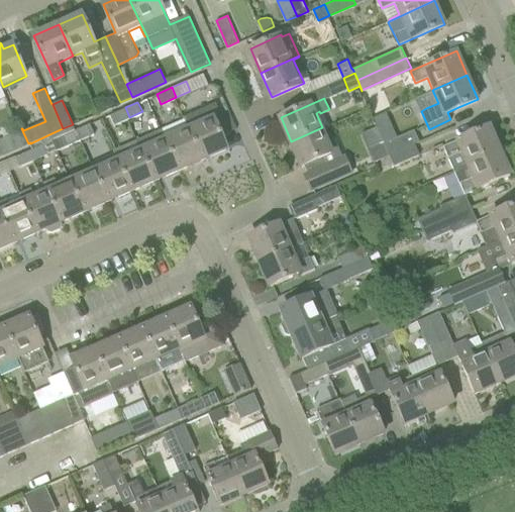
[(114,124),(129,117),(125,107),(110,114),(114,124)]
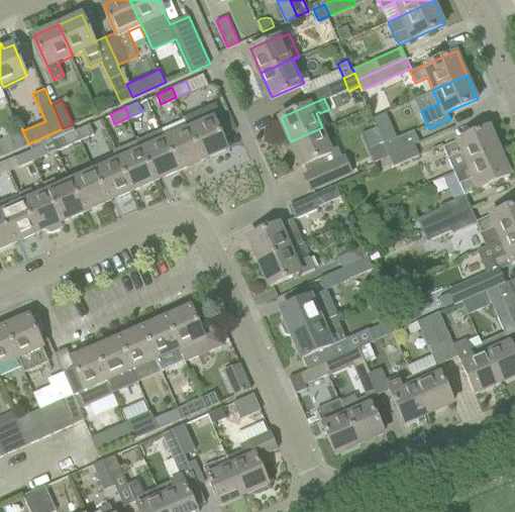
[(196,111),(185,116),(186,118),(190,128),(203,158),(226,147),(221,135),(230,132),(229,130),(223,117),(222,114),(221,115),(201,123),(196,111)]
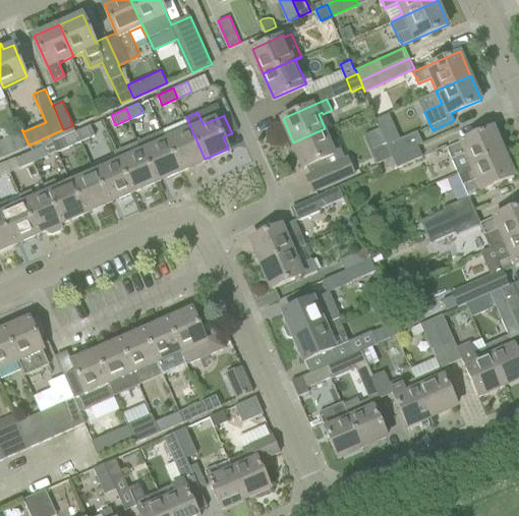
[(90,136),(95,133),(91,124),(78,130),(82,140),(90,137),(90,136)]
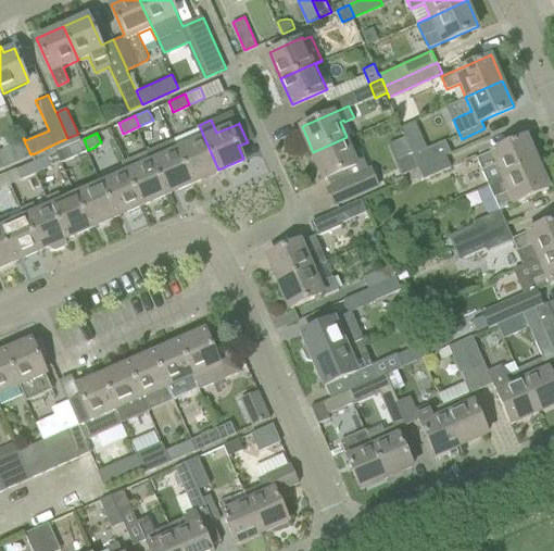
[(84,139),(80,140),(78,134),(67,138),(55,143),(63,161),(88,150),(84,139)]
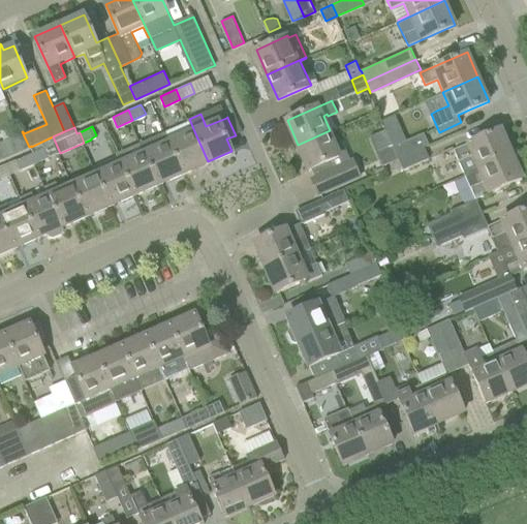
[(464,174),(512,153),(500,129),(454,150),(464,174)]
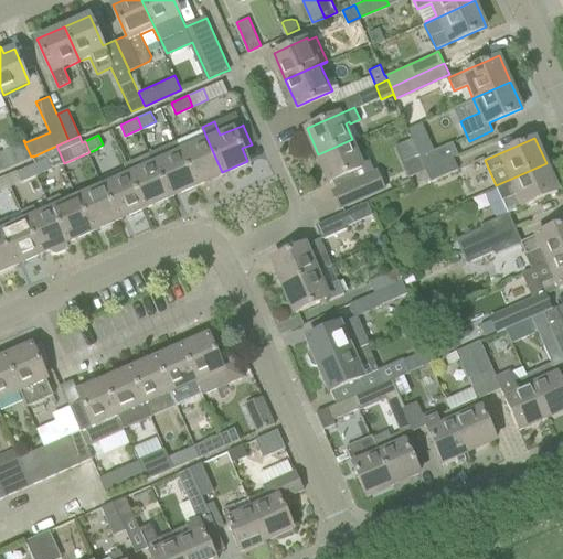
[(367,152),(359,156),(352,139),(318,154),(330,181),(338,176),(342,185),(333,189),(341,206),(385,186),(378,168),(374,170),(367,152)]
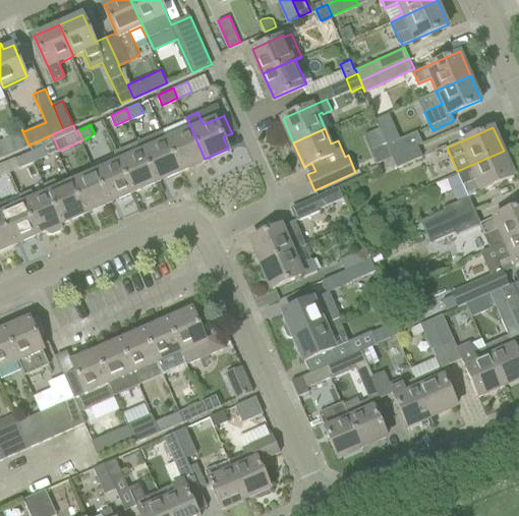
[(21,129),(0,138),(0,157),(29,145),(21,129)]
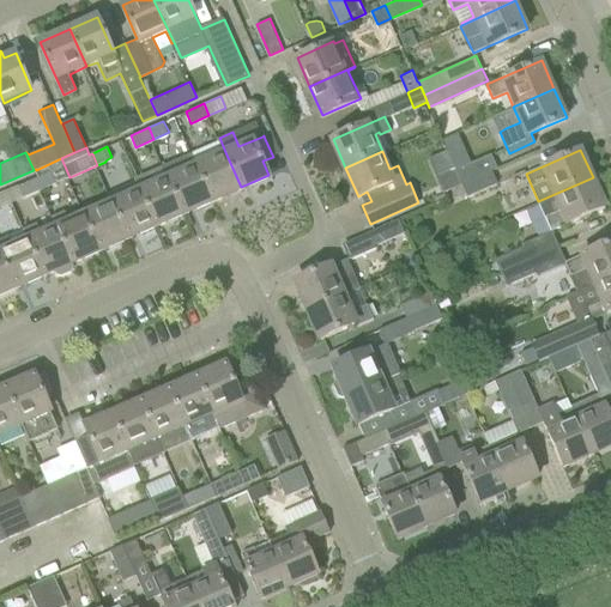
[(192,152),(164,164),(185,212),(213,200),(198,164),(192,152)]
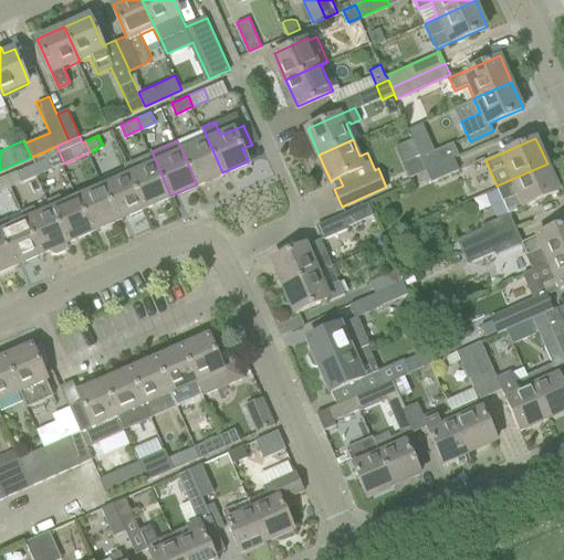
[(197,185),(222,172),(208,140),(183,151),(197,185)]
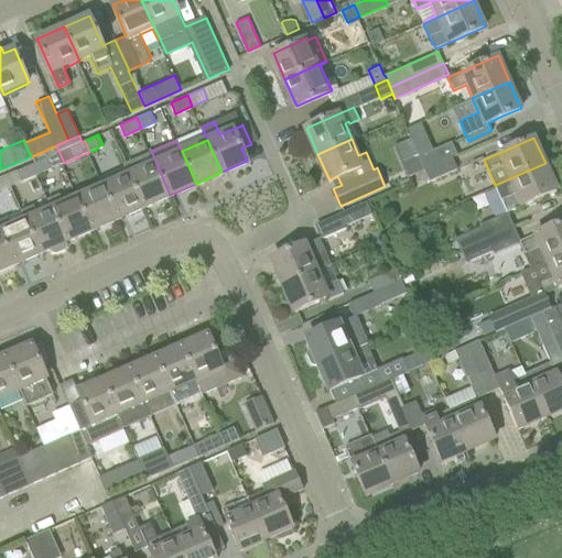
[(425,168),(453,156),(447,144),(440,148),(439,145),(420,153),(425,168)]
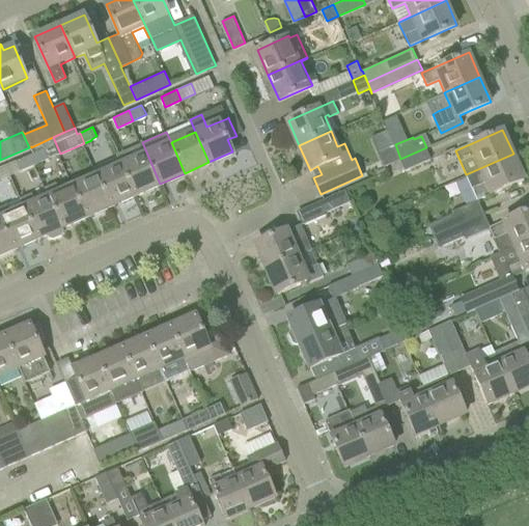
[(35,165),(60,154),(53,137),(31,147),(33,153),(31,154),(35,165)]
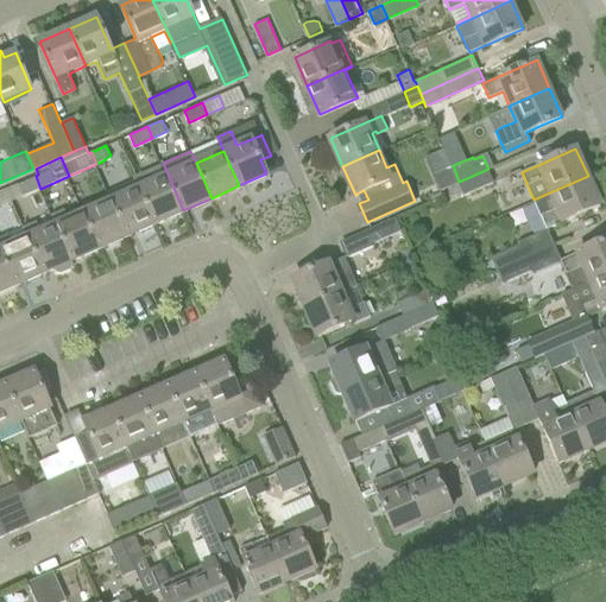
[(155,182),(140,188),(155,222),(183,210),(163,163),(150,169),(155,182)]
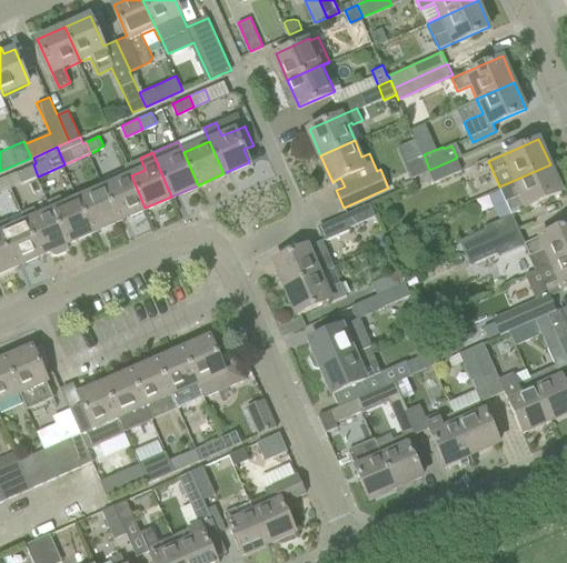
[(434,181),(461,169),(457,158),(429,170),(428,170),(434,181)]
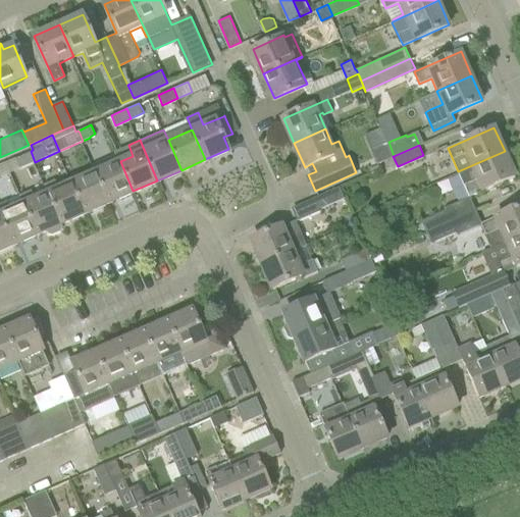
[(20,168),(35,162),(31,151),(15,158),(20,168)]
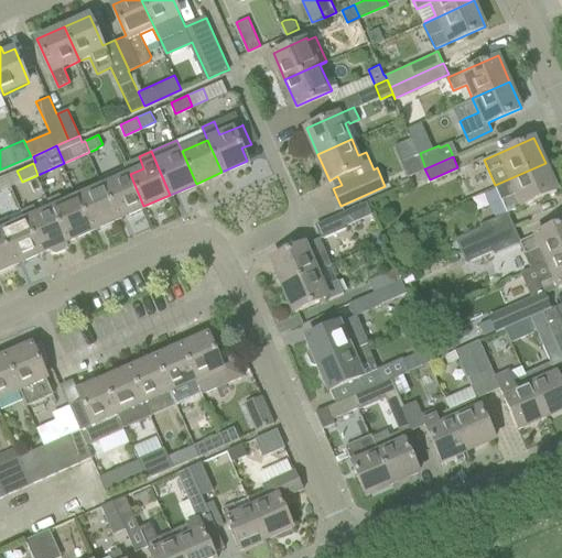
[(118,218),(143,206),(125,163),(126,166),(100,177),(104,185),(118,218)]
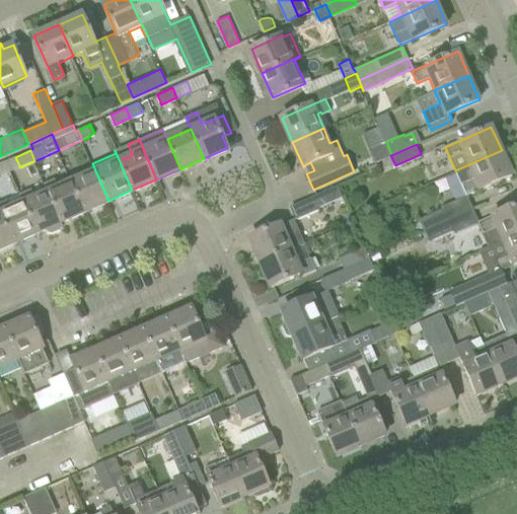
[(502,150),(455,170),(455,171),(461,185),(466,195),(467,195),(494,182),(512,174),(502,150)]
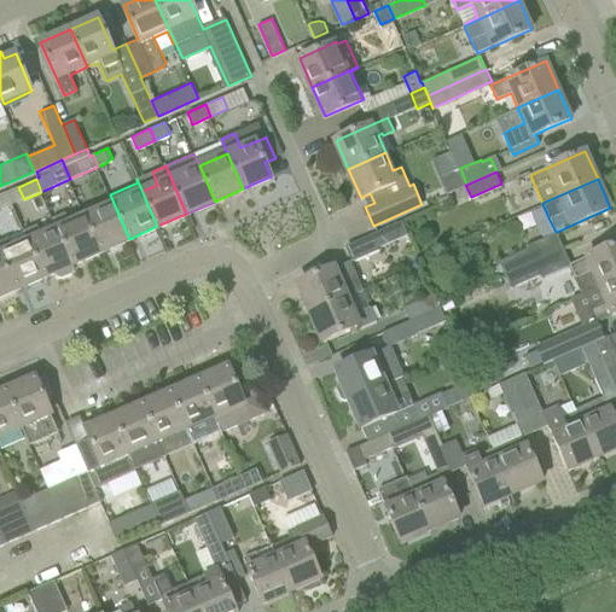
[(102,251),(129,239),(114,203),(87,215),(102,251)]
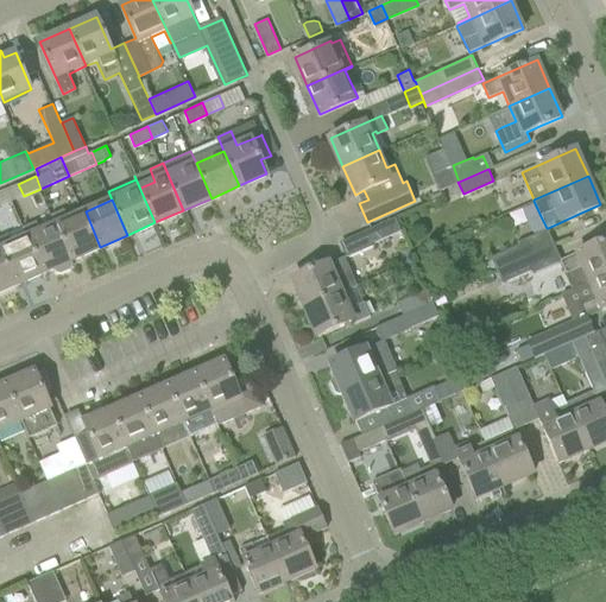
[(86,211),(69,220),(64,209),(52,214),(71,259),(100,247),(86,211)]
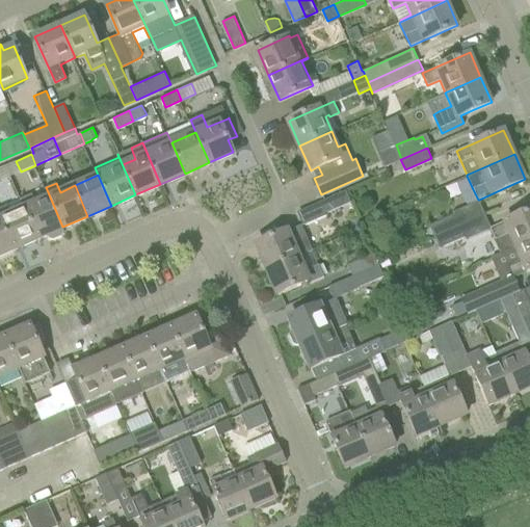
[(62,227),(46,187),(46,188),(49,196),(35,203),(31,193),(22,199),(25,207),(38,238),(48,233),(50,237),(54,238),(62,234),(63,231),(62,227)]
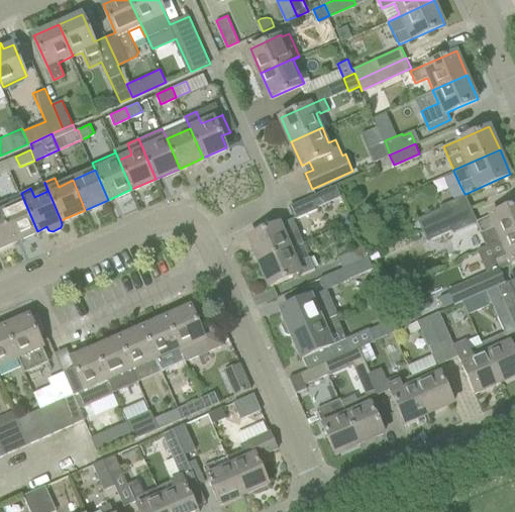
[(316,205),(341,194),(336,184),(311,195),(316,205)]
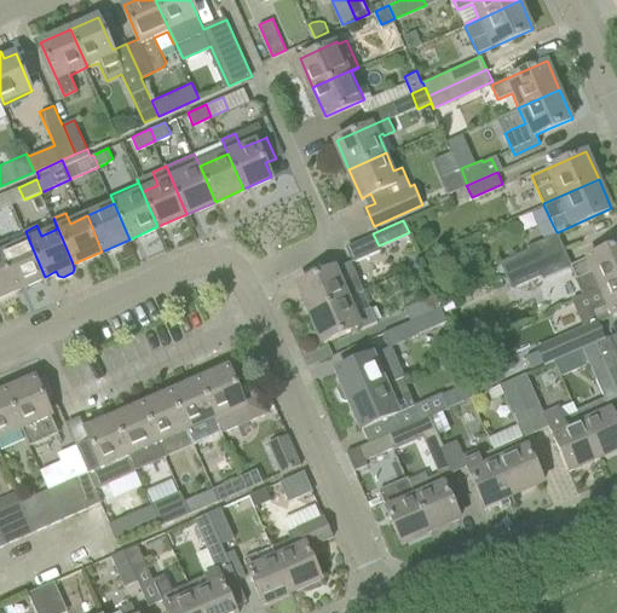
[(29,241),(15,248),(10,237),(0,241),(0,250),(17,289),(45,277),(29,241)]
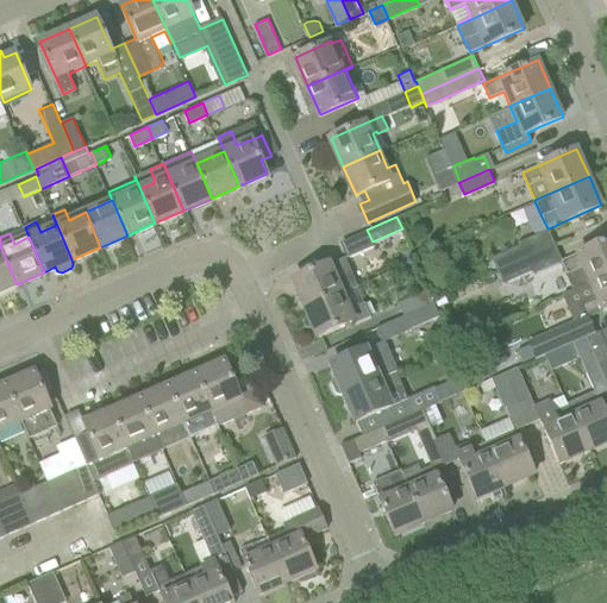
[(575,288),(606,274),(606,239),(575,253),(576,256),(563,262),(575,288)]
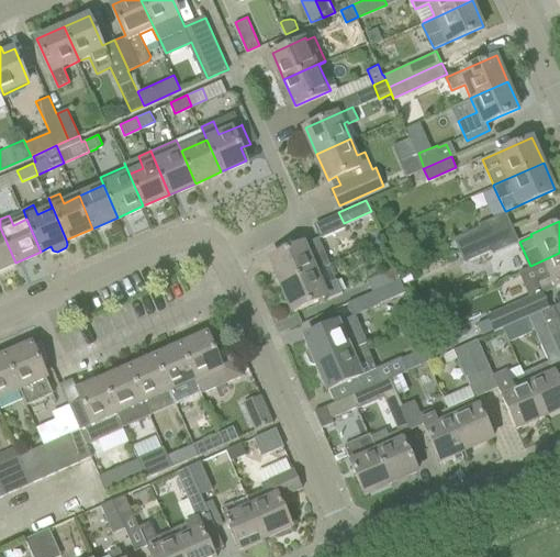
[(459,249),(486,237),(481,224),(454,237),(459,249)]
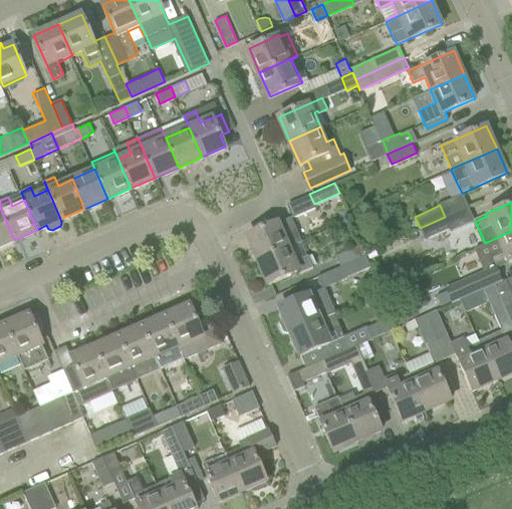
[(0,245),(14,240),(0,208),(0,209),(1,211),(0,210),(0,245)]
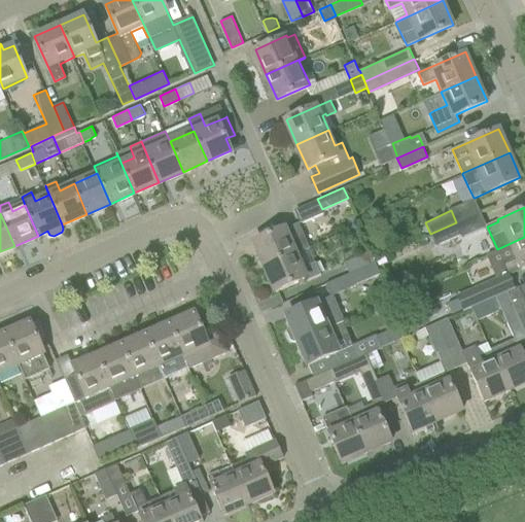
[(265,265),(309,245),(299,221),(254,241),(265,265)]
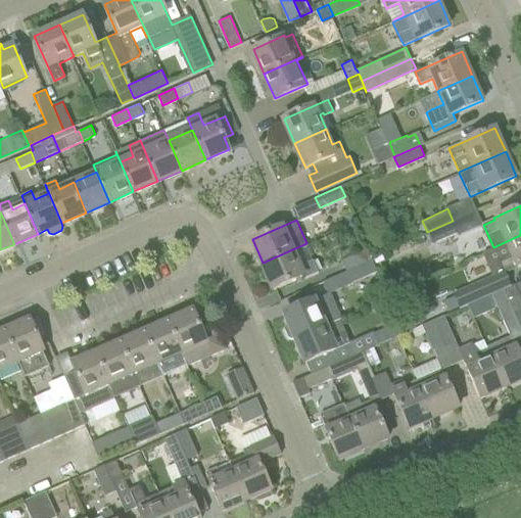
[(432,243),(458,231),(453,221),(427,232),(432,243)]
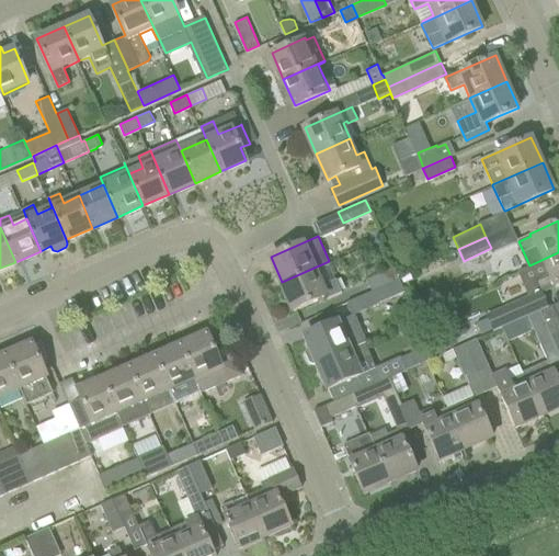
[(558,252),(529,265),(518,271),(528,294),(529,296),(542,292),(558,283),(558,252)]
